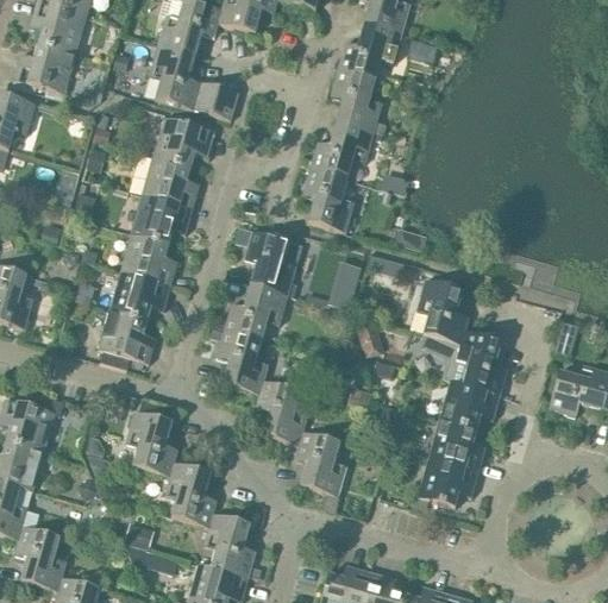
[(87,16),(91,0),(36,0),(36,1),(87,16)]
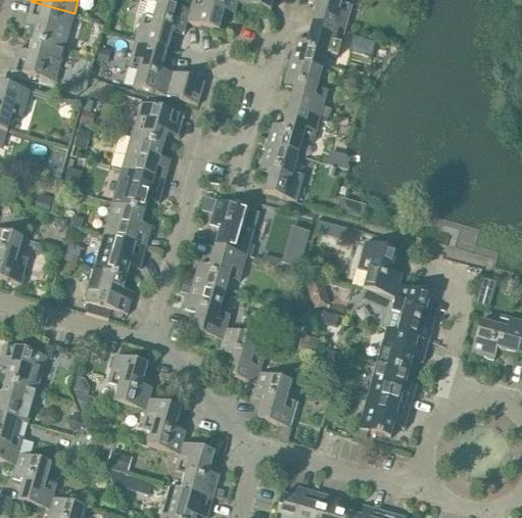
[(168,47),(169,46),(174,28),(184,31),(187,19),(187,18),(190,7),(189,7),(164,0),(156,0),(152,15),(142,12),(135,38),(168,47)]
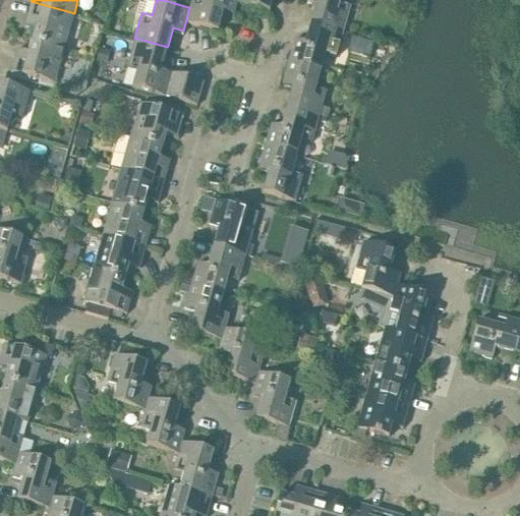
[(186,18),(186,19),(219,27),(224,8),(234,10),(238,0),(190,0),(188,7),(189,7),(186,18)]
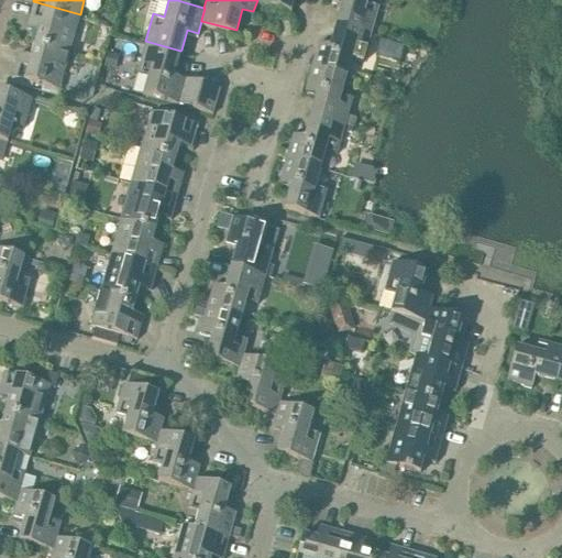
[(261,0),(291,9),(294,0),(261,0)]
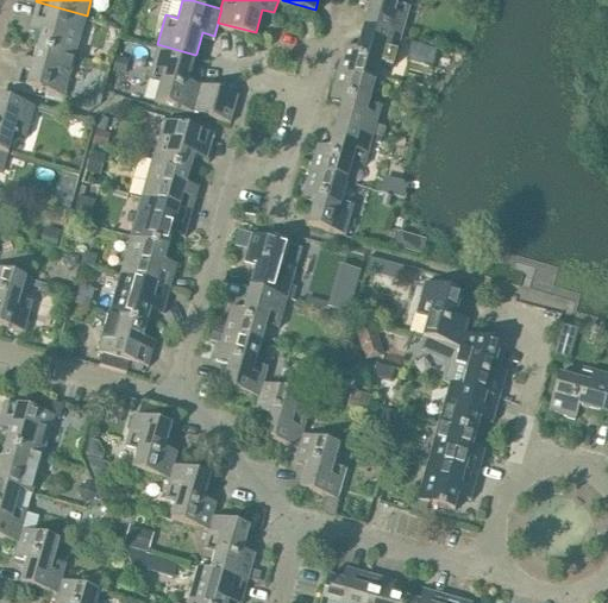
[(370,0),(364,23),(402,33),(411,4),(399,0),(370,0)]
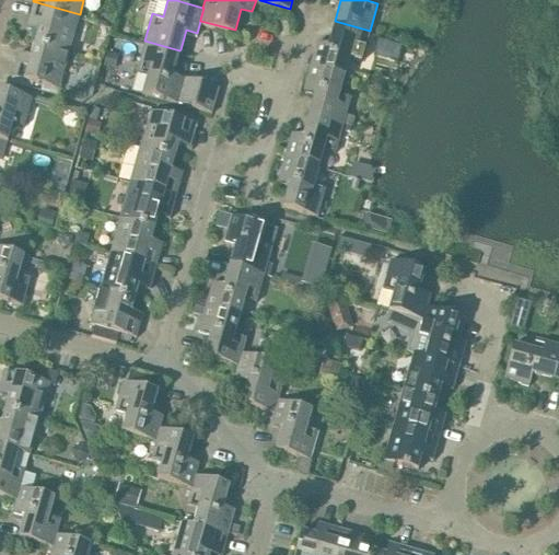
[(70,49),(80,14),(33,1),(26,24),(38,27),(35,39),(70,49)]
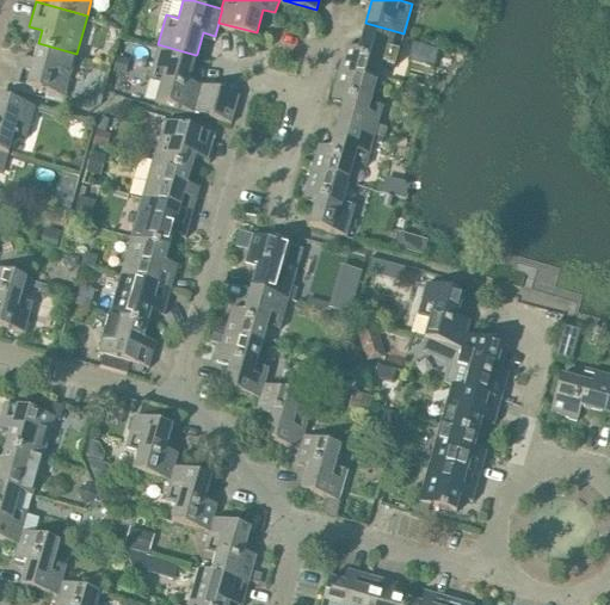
[(365,23),(362,36),(358,45),(346,42),(338,68),(377,79),(382,60),(395,63),(404,34),(365,23)]
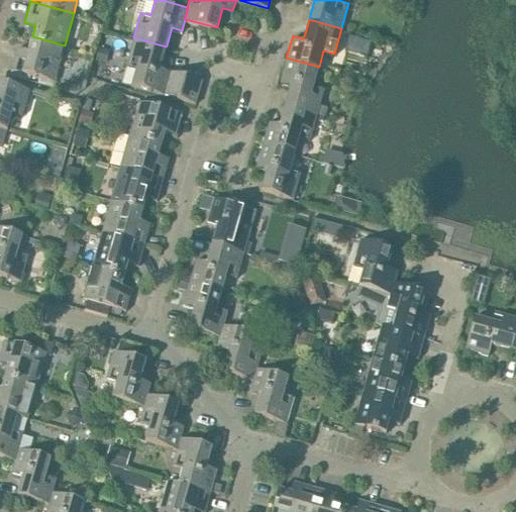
[(65,45),(32,36),(28,47),(18,44),(12,67),(55,79),(65,45)]
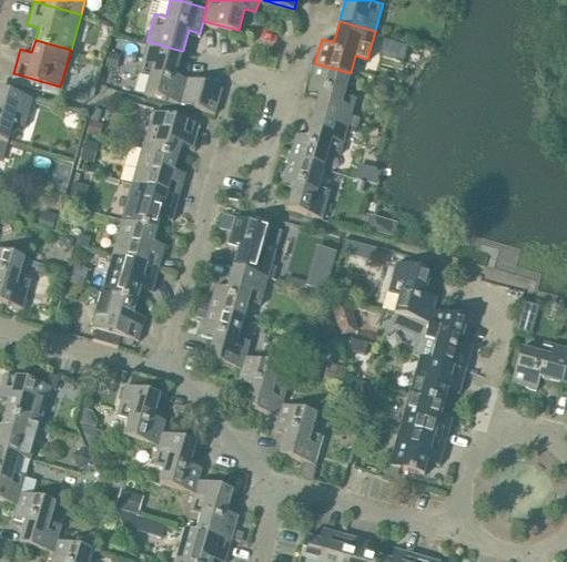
[(215,111),(223,85),(176,72),(182,51),(147,41),(139,69),(150,72),(145,91),(215,111)]
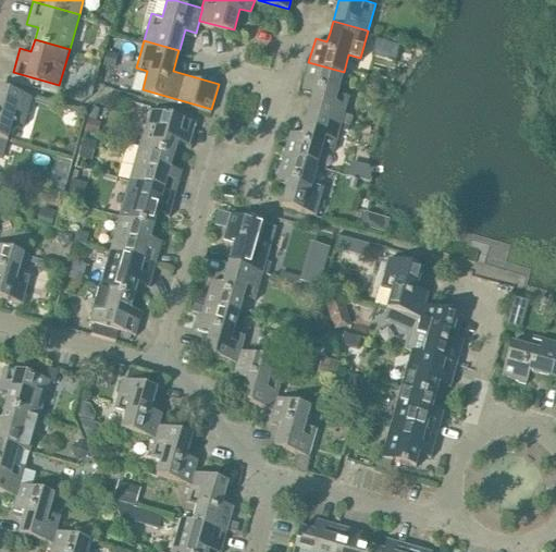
[(308,62),(301,86),(301,87),(313,90),(307,111),(342,121),(343,120),(351,123),(354,113),(345,110),(349,94),(338,90),(344,72),(308,62)]
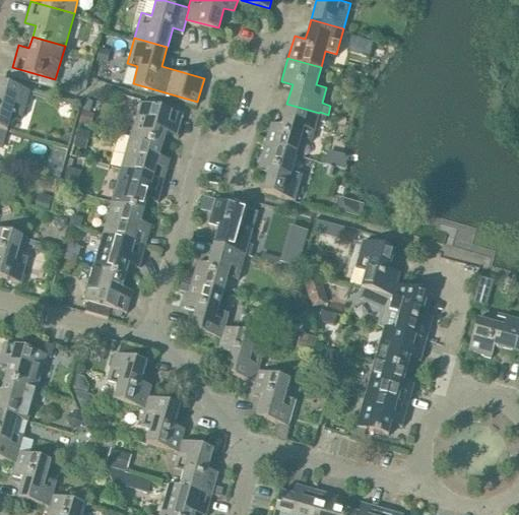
[(0,125),(7,128),(12,111),(22,114),(30,87),(0,78),(0,125)]
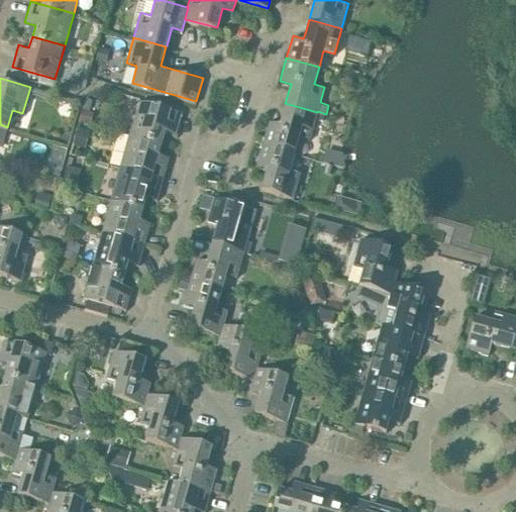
[(176,132),(182,111),(139,99),(129,131),(163,141),(166,129),(176,132)]
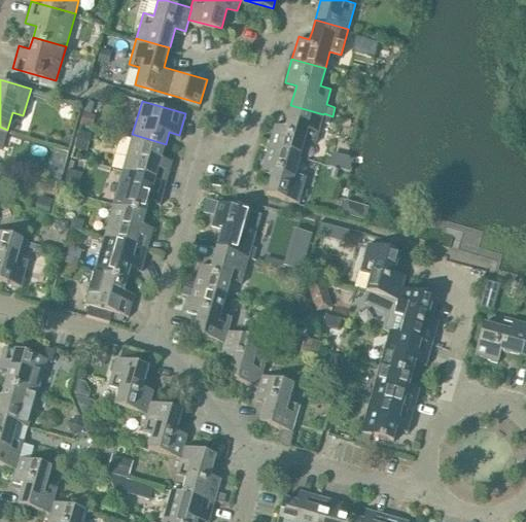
[(323,114),(290,105),(285,125),(274,122),(268,145),(301,154),(306,137),(316,140),(323,114)]
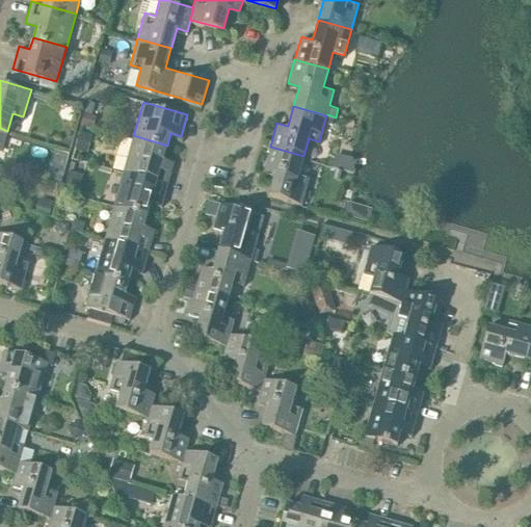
[(85,110),(82,122),(93,125),(96,113),(85,110)]
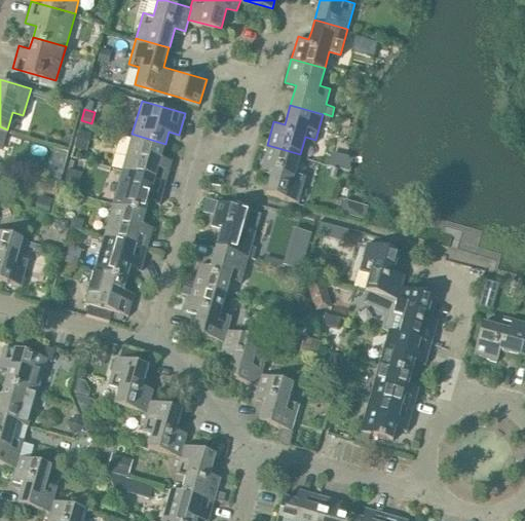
[(132,134),(122,168),(166,180),(173,158),(161,155),(165,144),(132,134)]
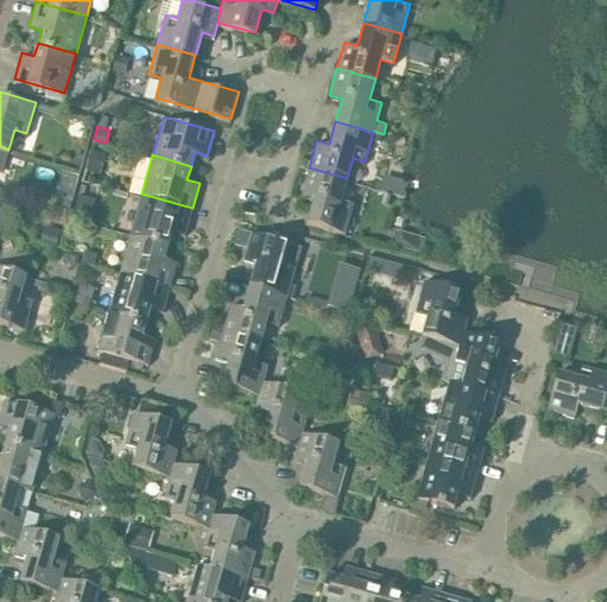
[(314,197),(307,220),(346,230),(354,201),(341,197),(347,178),(309,168),(301,194),(314,197)]
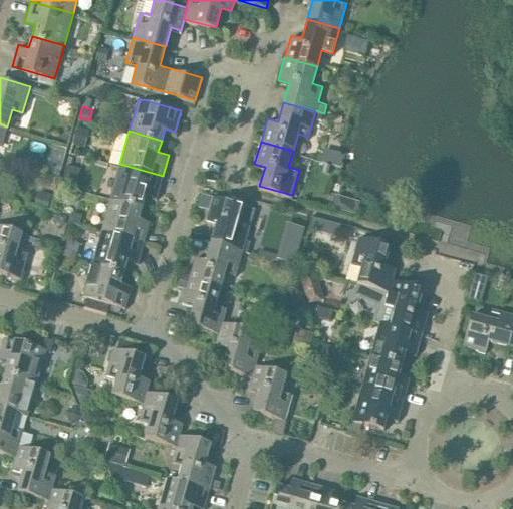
[(119,164),(110,196),(143,205),(146,194),(157,197),(163,176),(119,164)]
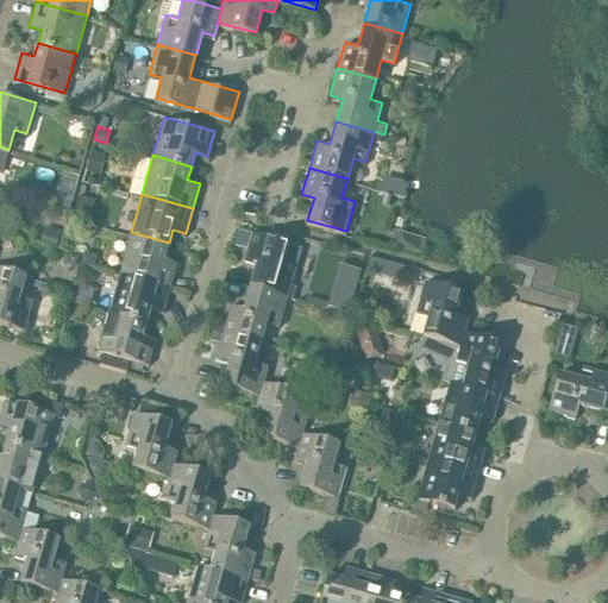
[(58,242),(62,226),(45,221),(42,237),(58,242)]
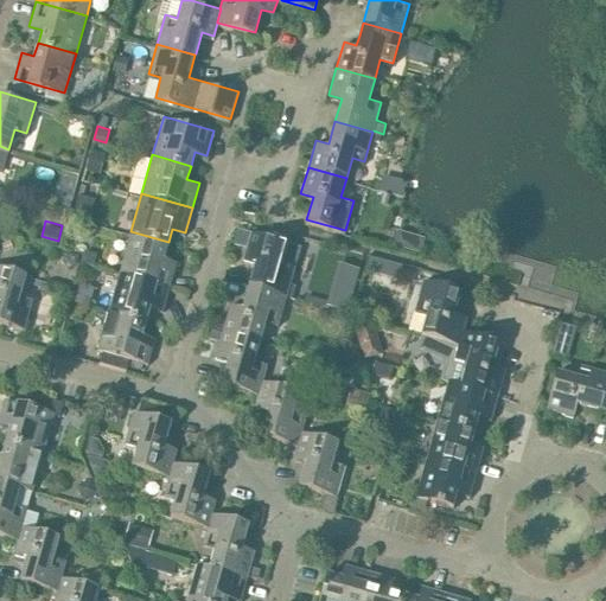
[(250,229),(243,256),(255,260),(249,282),(287,293),(301,243),(250,229)]
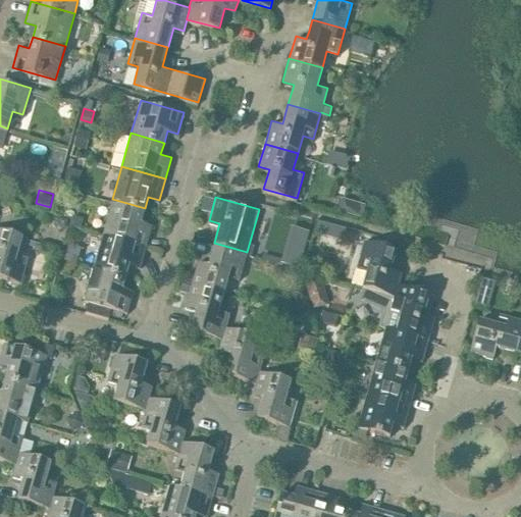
[(112,199),(103,233),(146,245),(152,223),(142,220),(145,208),(112,199)]
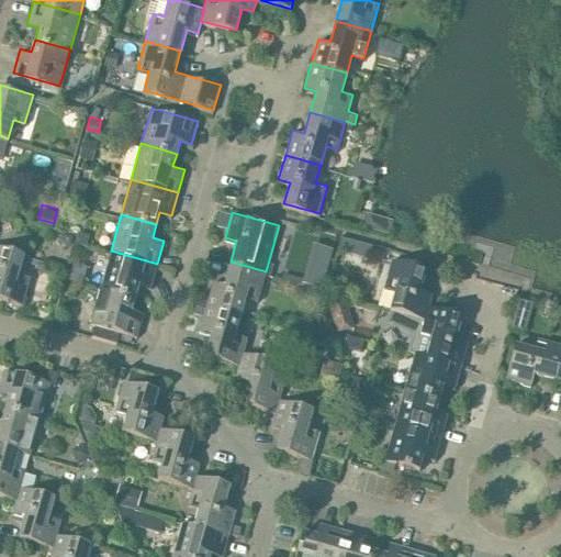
[(79,229),(76,241),(88,243),(91,232),(79,229)]
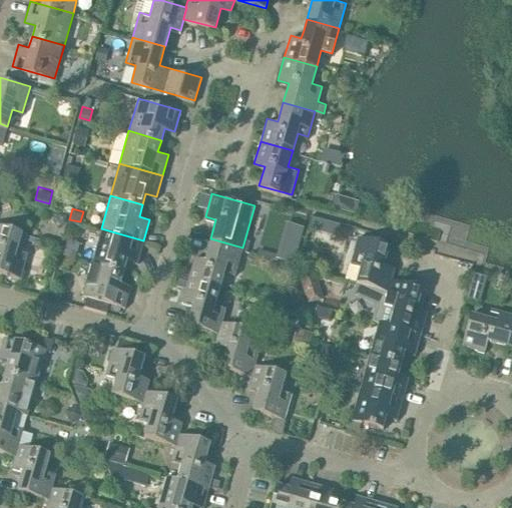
[(0,270),(21,277),(28,250),(18,247),(23,230),(0,223),(0,270)]
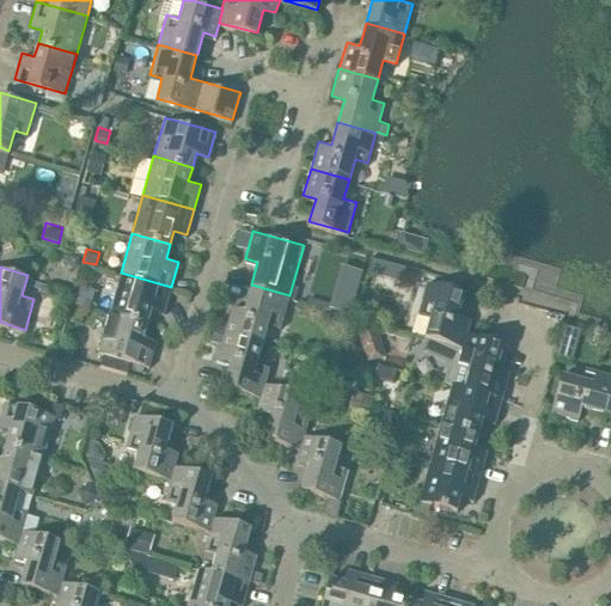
[(121,273),(110,311),(148,322),(152,308),(165,311),(171,287),(121,273)]
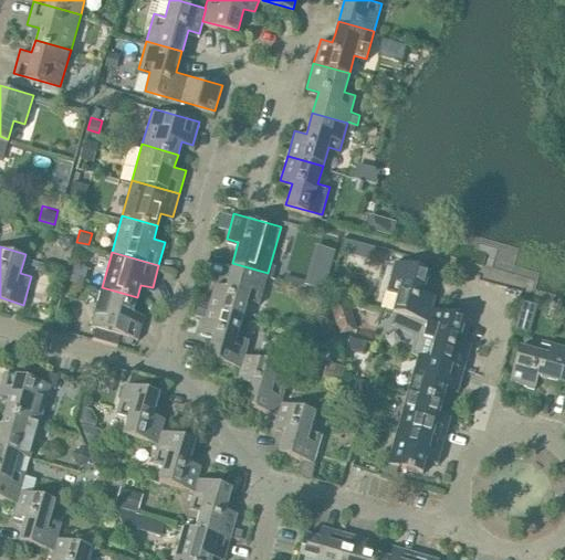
[(432,306),(436,294),(425,291),(430,268),(395,260),(387,287),(398,291),(393,309),(395,309),(428,319),(431,306),(432,306)]
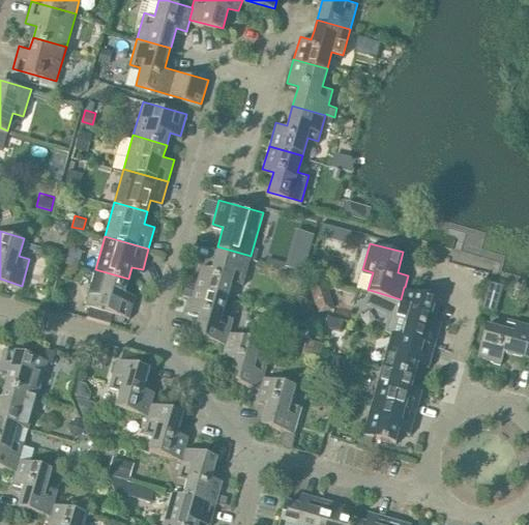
[(195,287),(228,296),(233,279),(243,282),(251,256),(217,246),(211,266),(201,263),(195,287)]
